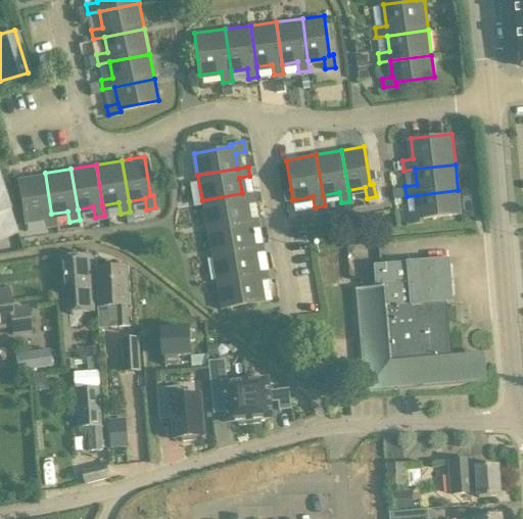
[(371,178),(378,177),(381,177),(380,170),(377,170),(370,171),(371,178)]
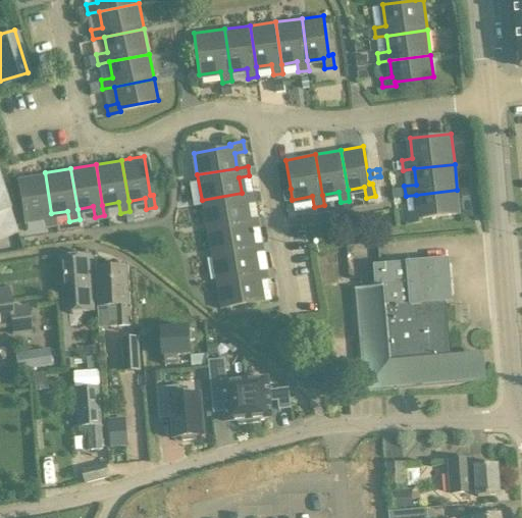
[(21,218),(43,214),(45,225),(53,224),(51,213),(45,172),(14,177),(21,218)]
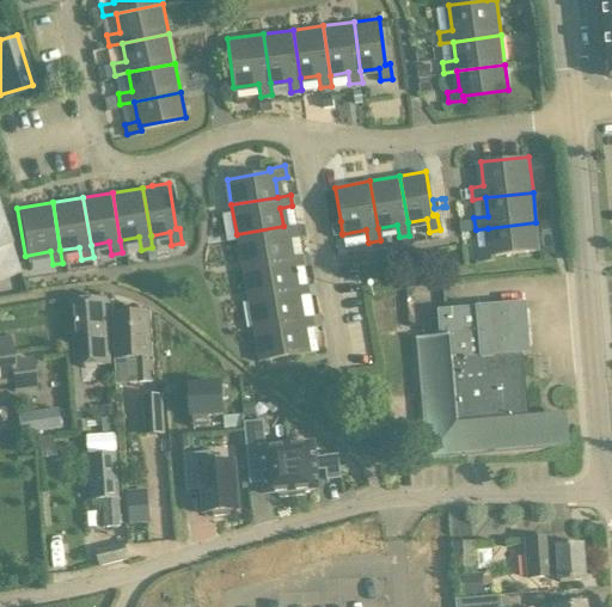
[(0,276),(19,271),(0,210),(0,276)]
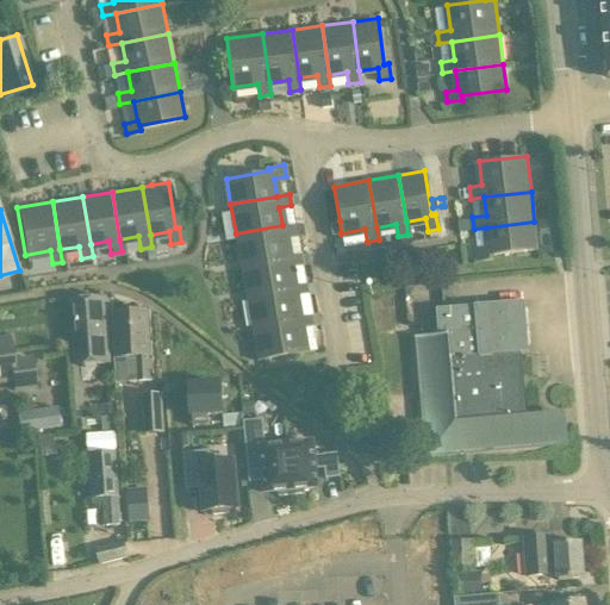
[(332,234),(334,234),(341,232),(340,220),(332,222),(330,222),(332,234)]
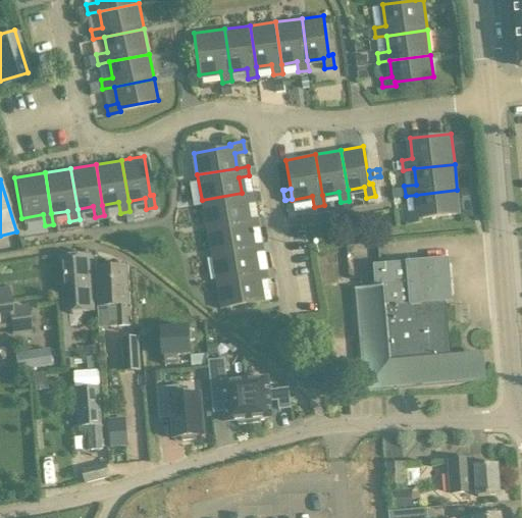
[(457,190),(416,195),(418,210),(408,211),(409,221),(421,219),(421,216),(460,212),(457,190)]
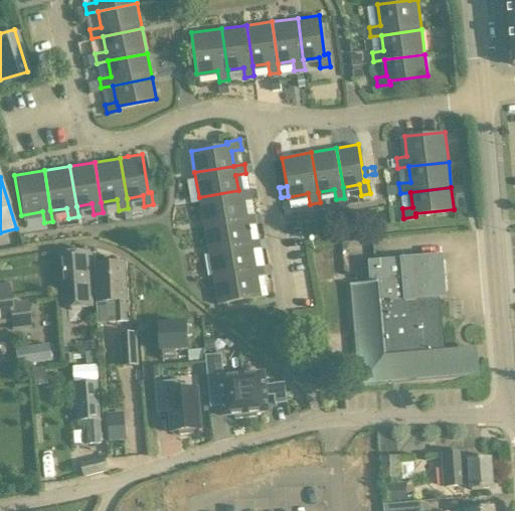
[(250,198),(248,189),(238,190),(199,197),(203,222),(242,215),(239,200),(250,198)]
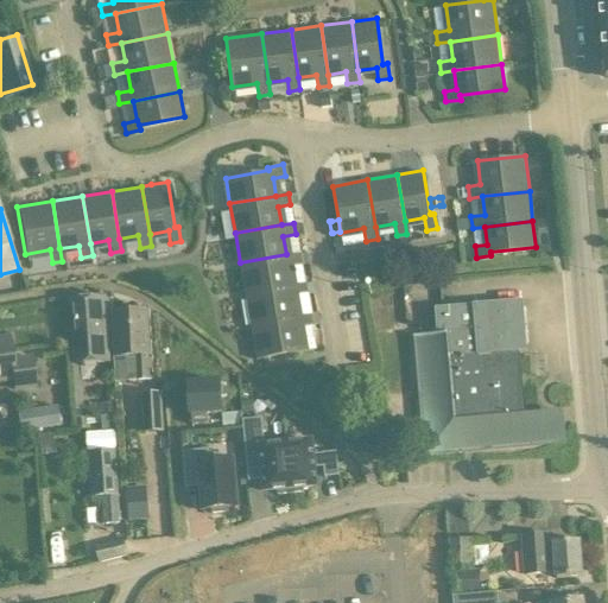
[(299,252),(286,254),(240,262),(245,292),(291,284),(287,266),(301,264),(299,252)]
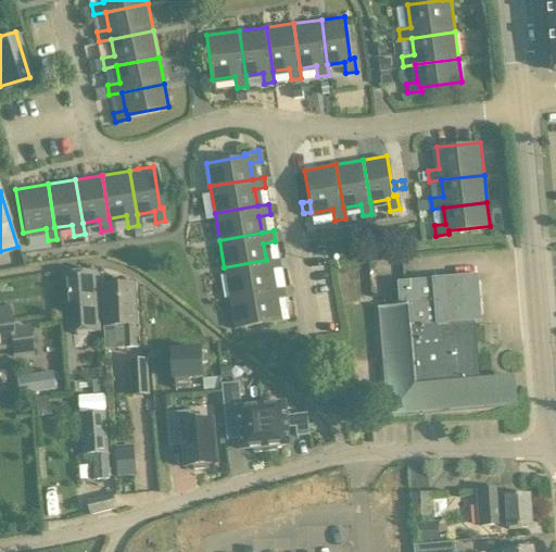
[(224,267),(228,296),(272,288),(268,271),(279,268),(277,258),(266,260),(224,267)]
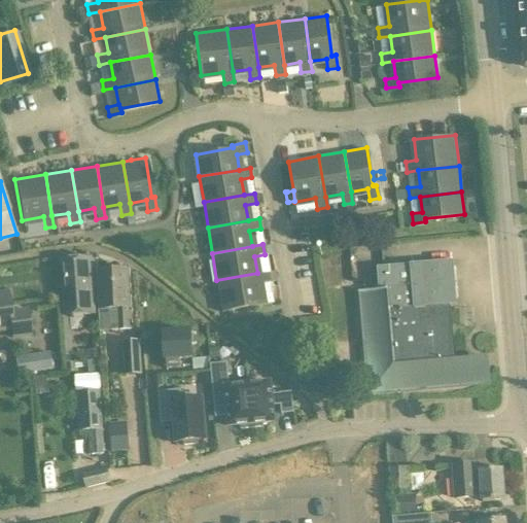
[(65,353),(72,352),(69,312),(80,312),(92,311),(91,287),(89,255),(63,257),(66,289),(64,289),(66,313),(62,313),(65,353)]
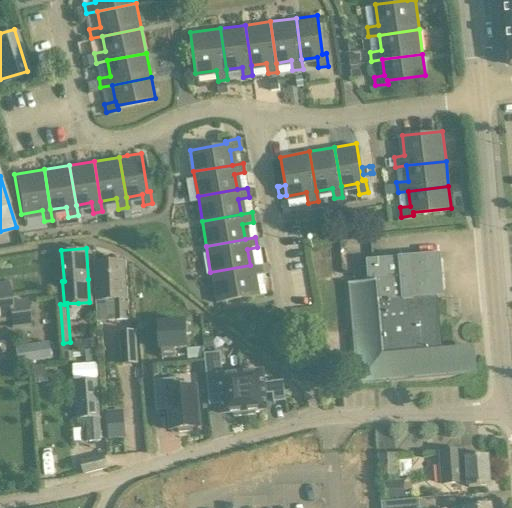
[(440,346),(436,294),(442,293),(439,251),(366,256),(367,278),(348,279),(356,382),(476,372),(474,344),(440,346)]
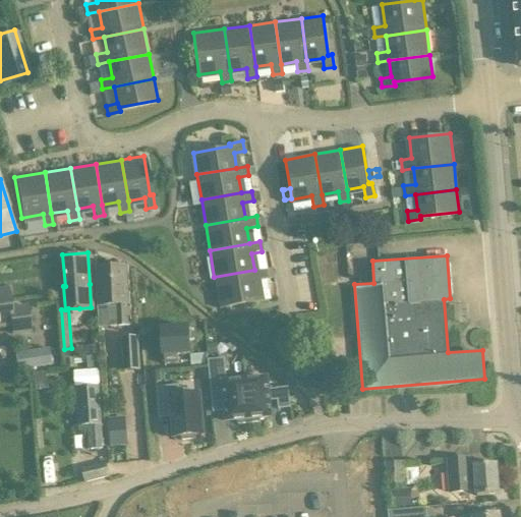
[(125,265),(96,267),(98,304),(108,303),(110,325),(129,323),(125,265)]
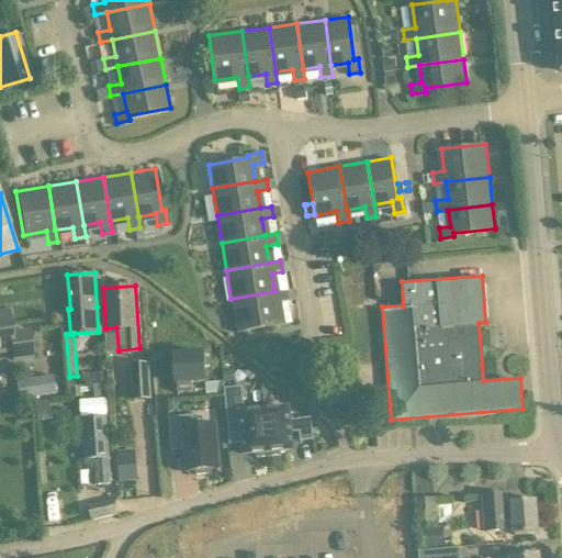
[(276,301),(288,299),(285,289),(274,291),(231,299),(237,331),(279,324),(276,301)]
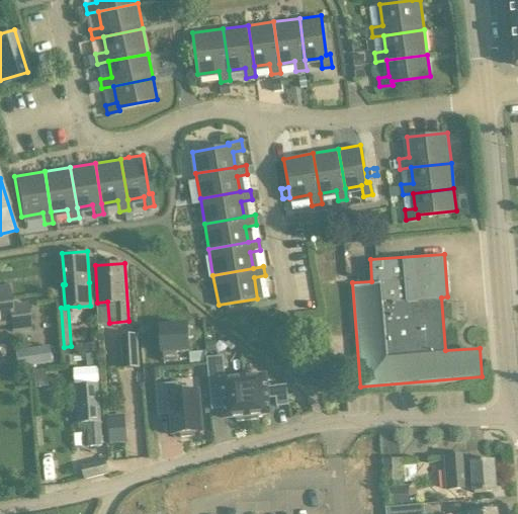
[(0,323),(11,322),(12,329),(29,327),(26,303),(10,305),(7,285),(0,285),(0,323)]
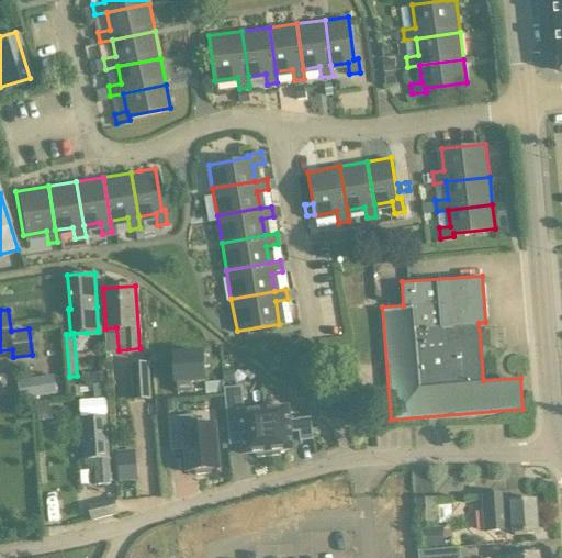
[(202,350),(175,353),(177,390),(191,389),(191,380),(204,379),(202,350)]
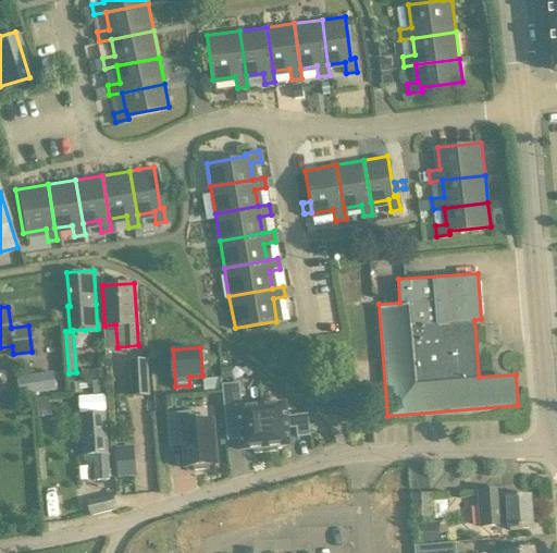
[(131,394),(150,393),(148,357),(128,358),(131,394)]
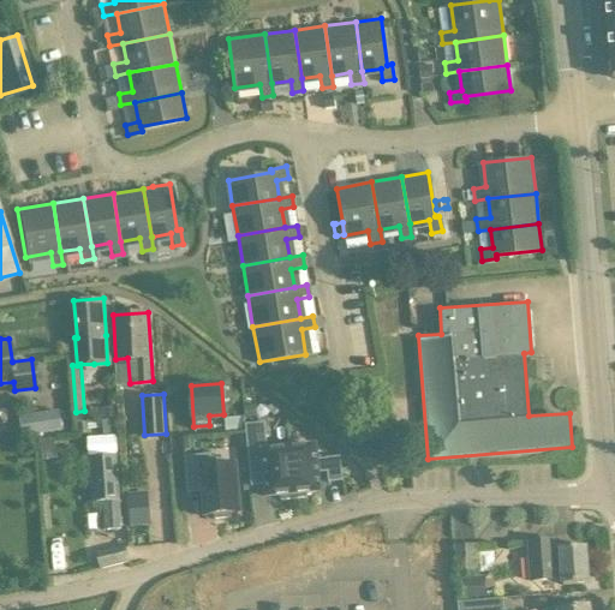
[(57,406),(21,410),(23,430),(59,426),(57,406)]
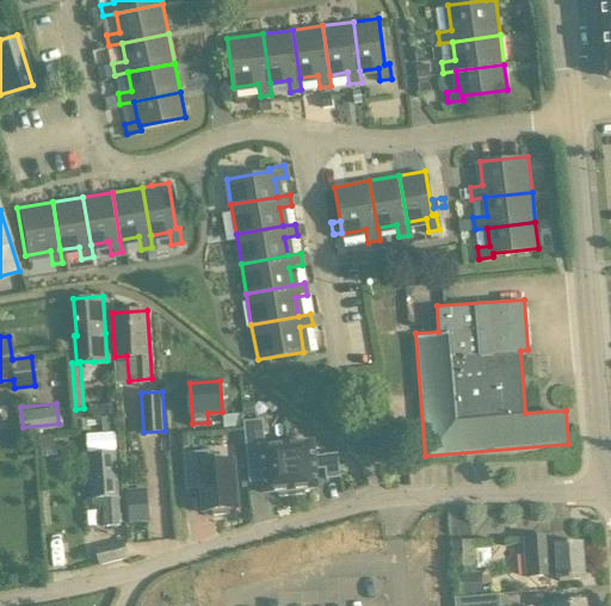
[(263,419),(244,420),(250,481),(261,480),(264,493),(279,492),(279,494),(291,493),(288,453),(287,441),(265,444),(263,419)]
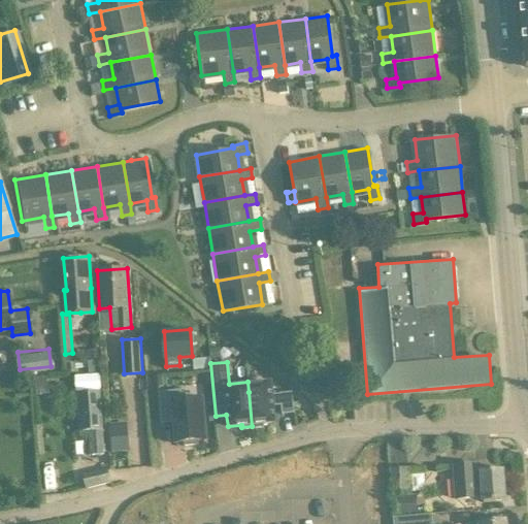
[(271,380),(248,382),(249,392),(252,426),(264,425),(264,423),(275,422),(274,404),(282,403),(282,413),(294,412),(292,391),(281,392),(281,393),(273,393),(271,380)]
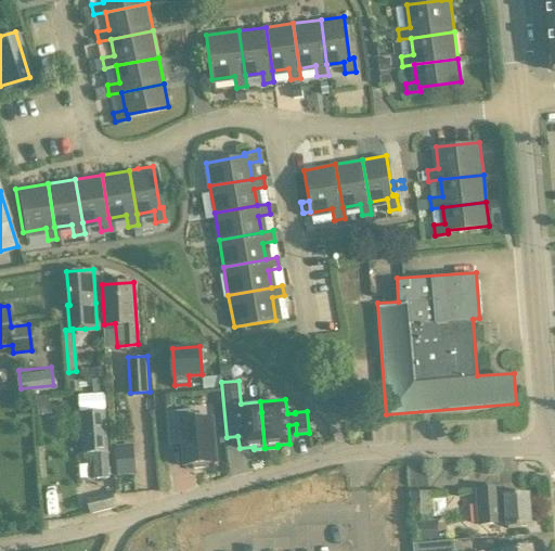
[(85,450),(94,449),(95,476),(108,475),(103,409),(81,410),(85,450)]
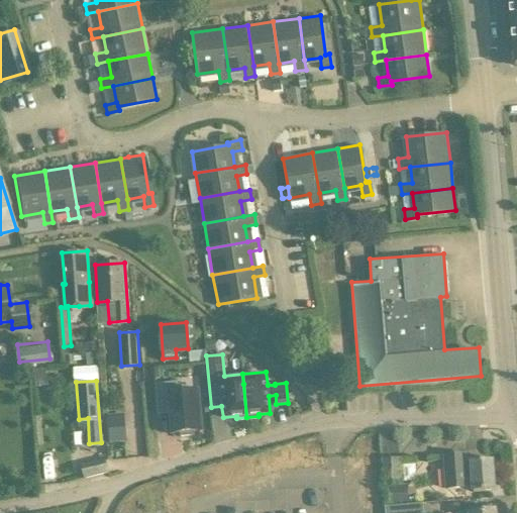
[(177,381),(156,383),(157,401),(169,400),(170,412),(171,431),(181,431),(181,434),(195,433),(194,429),(202,429),(198,388),(178,390),(177,381)]
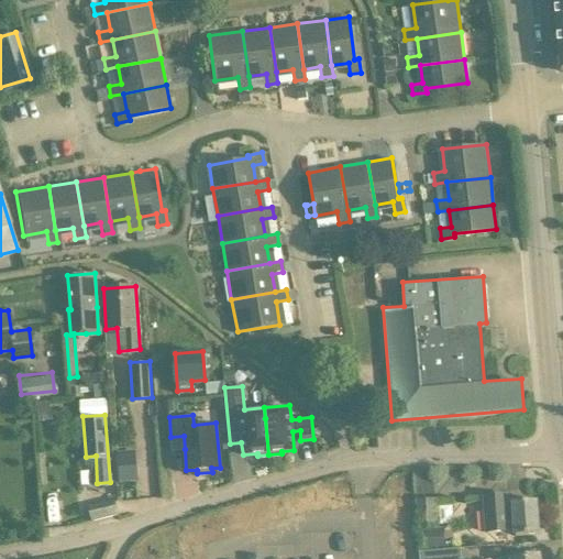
[(136,480),(138,448),(116,447),(114,479),(136,480)]
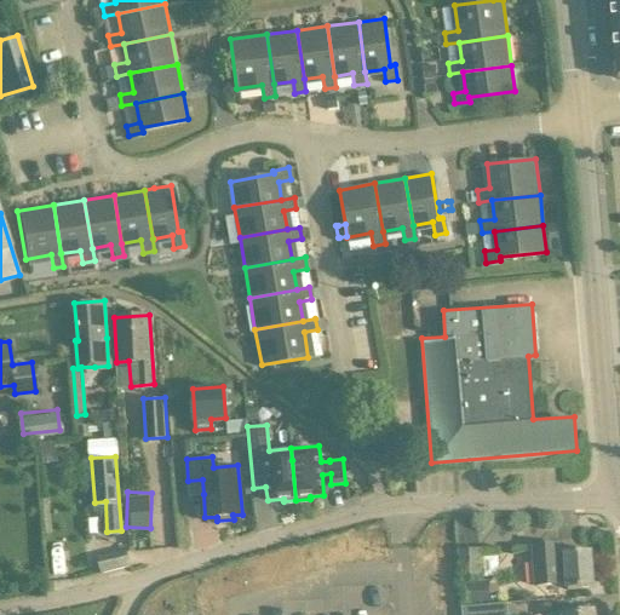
[(119,538),(120,549),(95,555),(99,572),(130,564),(127,550),(128,550),(127,536),(119,538)]
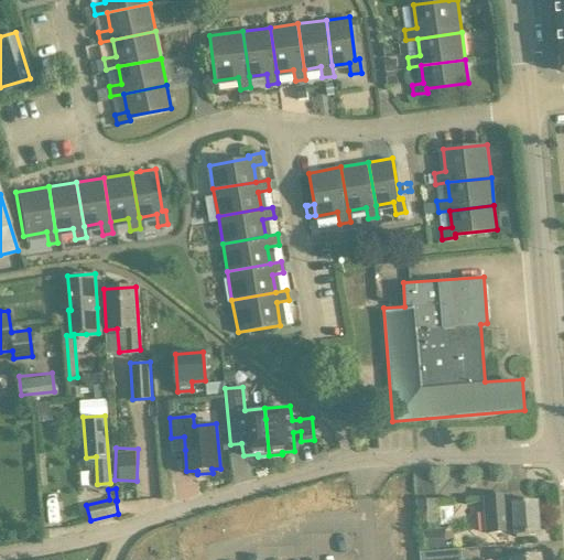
[(514,535),(540,532),(538,499),(509,502),(508,493),(483,495),(486,531),(514,529),(514,535)]
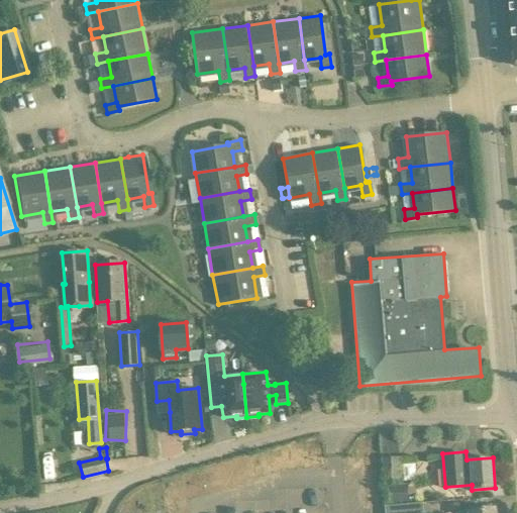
[(400,455),(382,456),(383,483),(401,482),(400,455)]
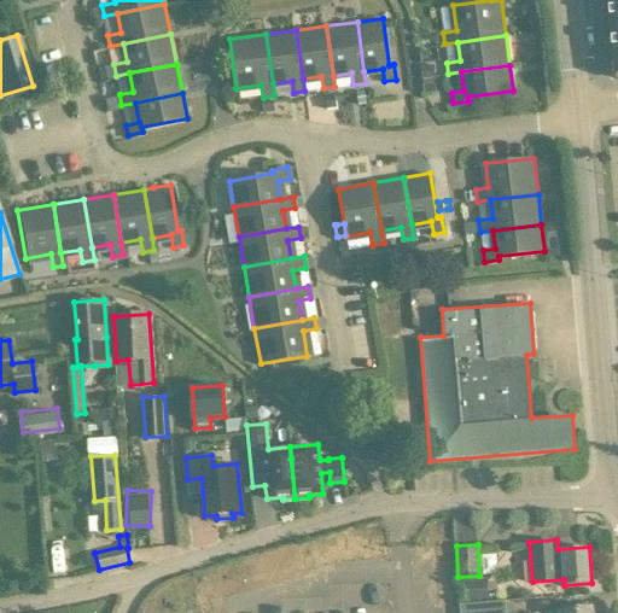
[(505,612),(505,599),(488,600),(459,602),(460,612),(505,612)]
